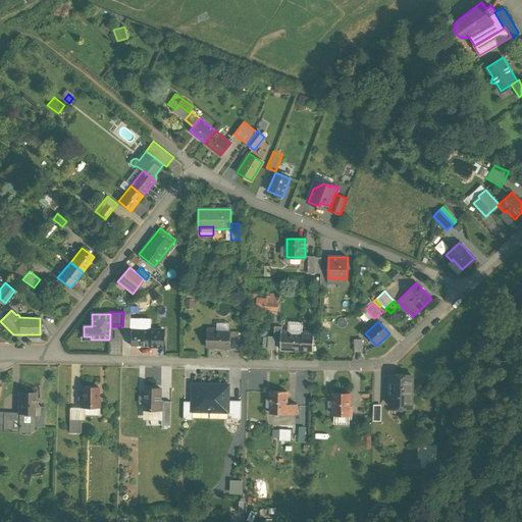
[(216,329),(208,329),(207,348),(214,348),(214,349),(219,349),(219,348),(228,348),(228,332),(216,331),(216,329)]
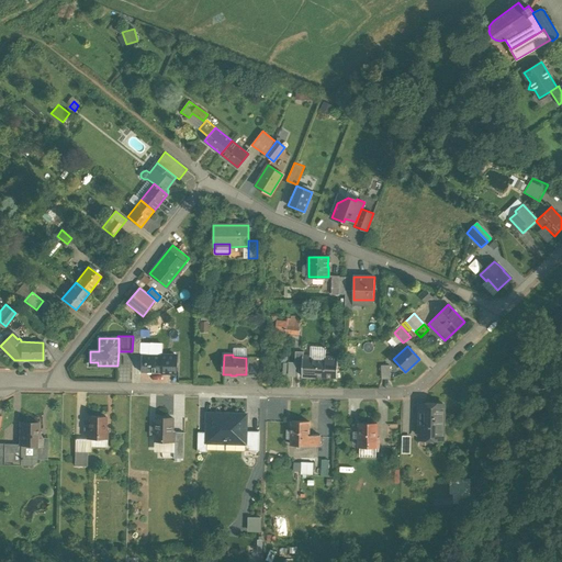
[(141,356),(141,372),(177,373),(177,356),(141,356)]
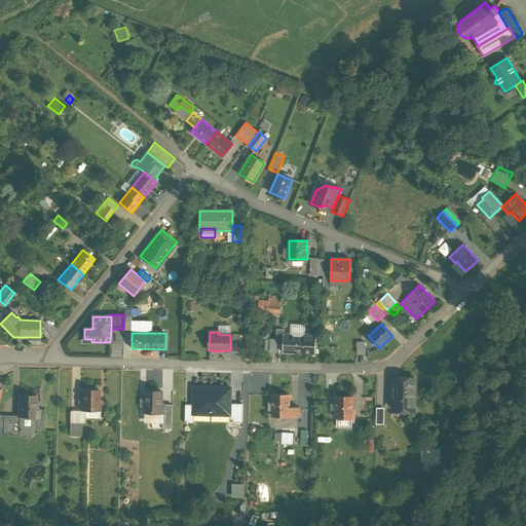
[(283,345),(283,351),(289,352),(295,352),(304,352),(304,336),(292,336),(292,333),(284,333),(283,345)]
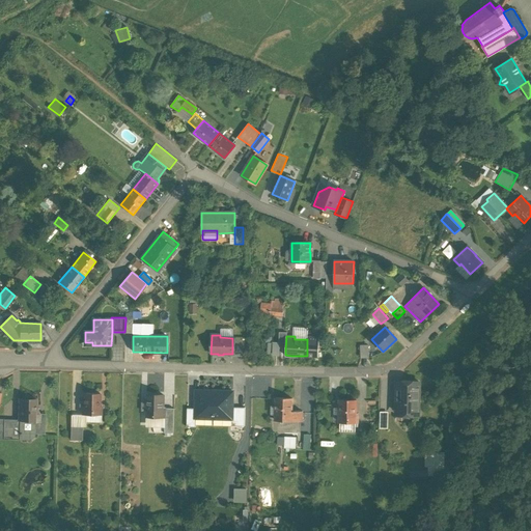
[(318,338),(308,337),(307,339),(307,356),(317,357),(318,338)]
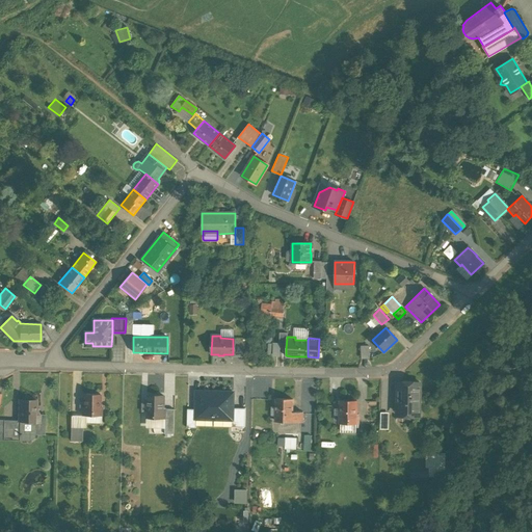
[(369,346),(361,347),(361,360),(369,358),(369,346)]
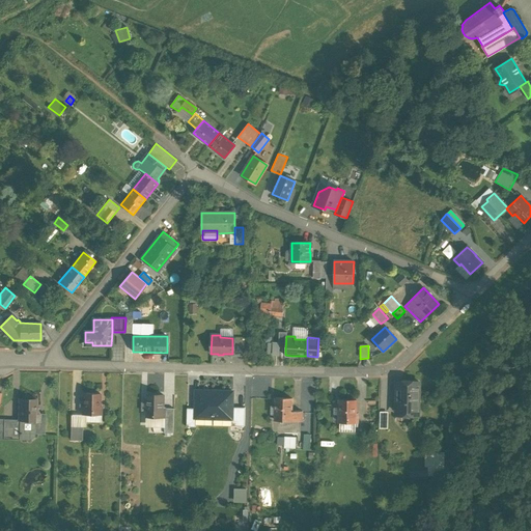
[(419,382),(396,382),(396,412),(401,413),(404,415),(410,415),(413,413),(419,413),(419,382)]
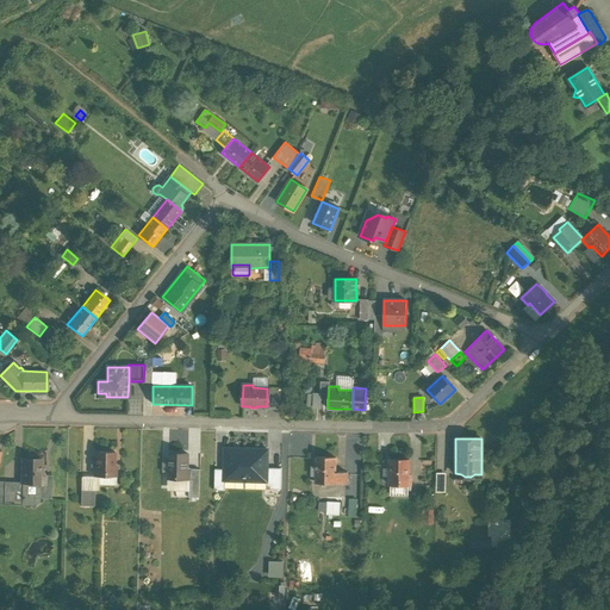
[(246,449),(225,449),(224,471),(224,478),(246,479),(246,449)]
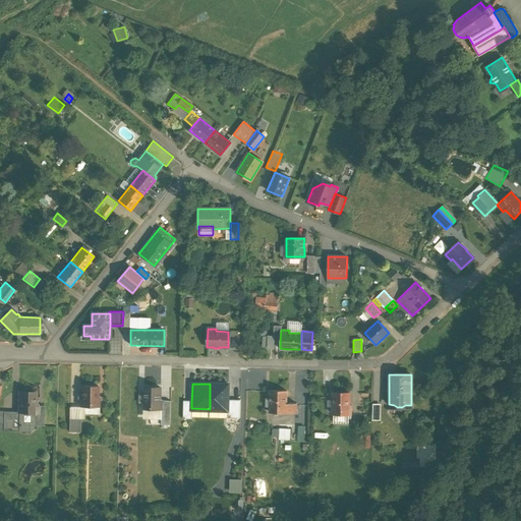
[(229,385),(210,384),(210,409),(228,409),(228,400),(229,385)]
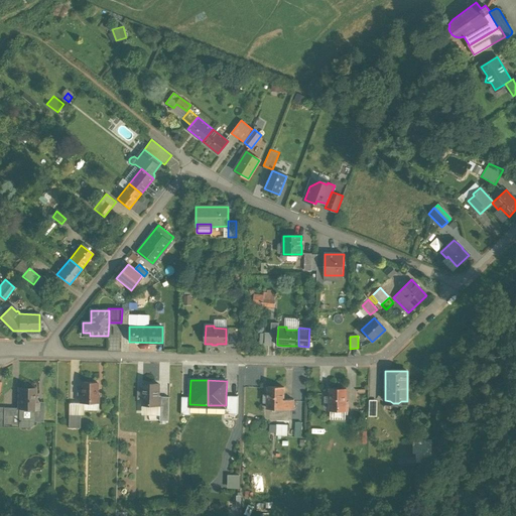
[(97,383),(80,382),(80,403),(98,404),(98,395),(97,395),(97,383)]
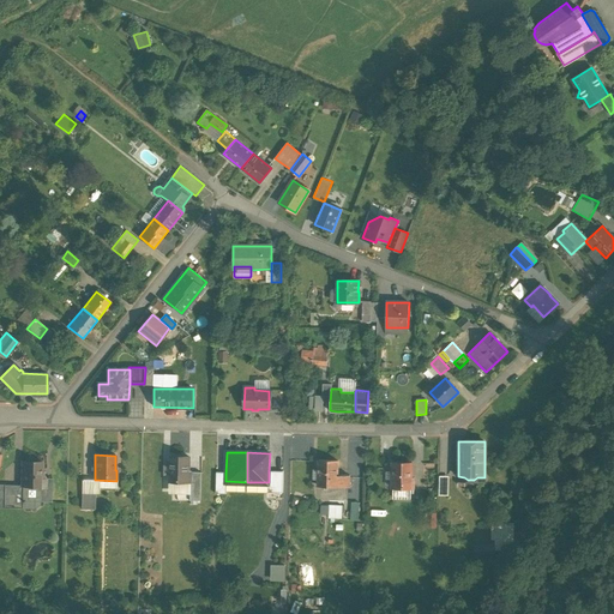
[(188,458),(169,457),(169,482),(190,482),(191,473),(188,473),(188,458)]
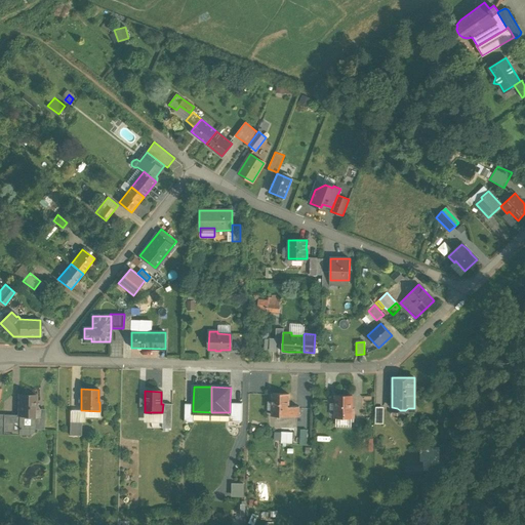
[(35,396),(18,395),(18,415),(18,416),(34,416),(35,416),(35,409),(35,396)]
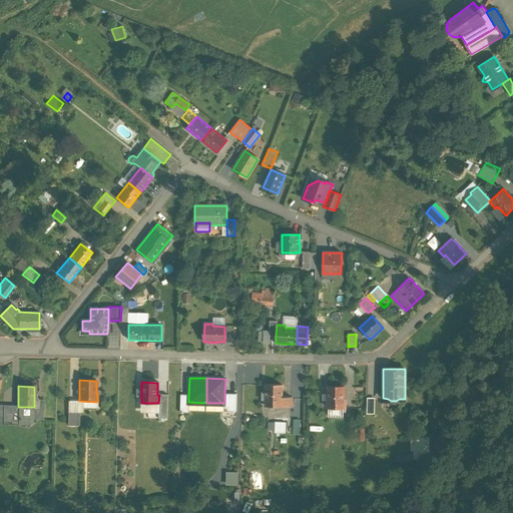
[(282,386),(267,386),(266,406),(274,406),(292,407),(292,399),(282,398),(282,386)]
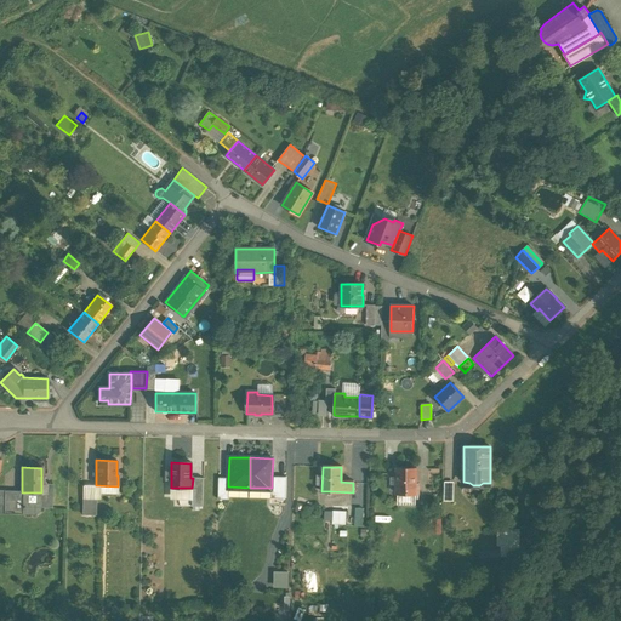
[(416,469),(397,469),(397,494),(417,494),(419,484),(416,484),(416,469)]
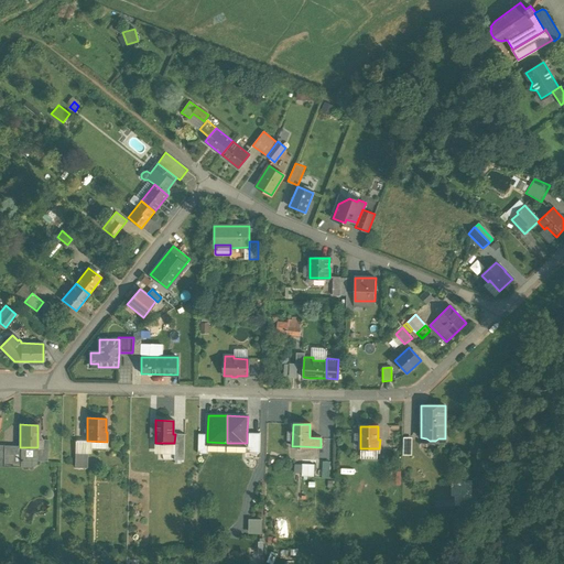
[(260,433),(247,433),(247,443),(247,453),(259,453),(260,433)]
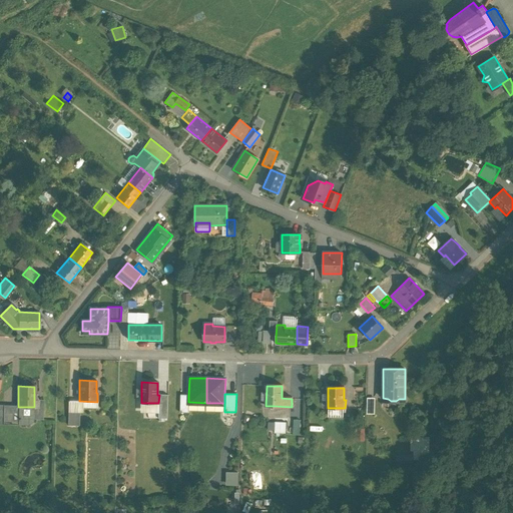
[(167,395),(159,395),(158,403),(158,418),(167,419),(167,395)]
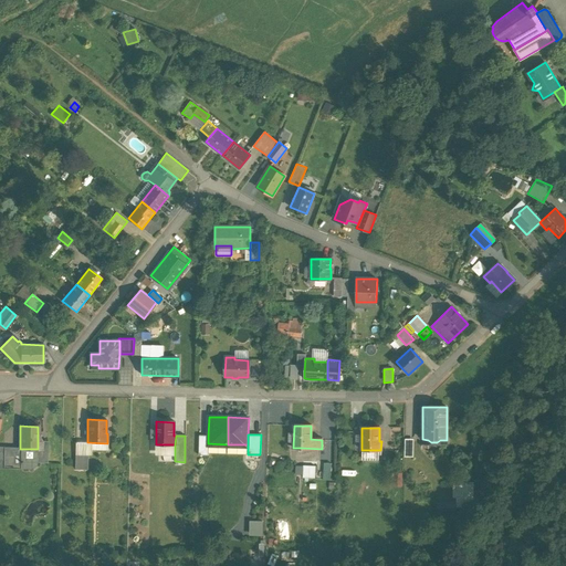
[(208,443),(208,437),(199,437),(199,456),(208,456),(208,443)]
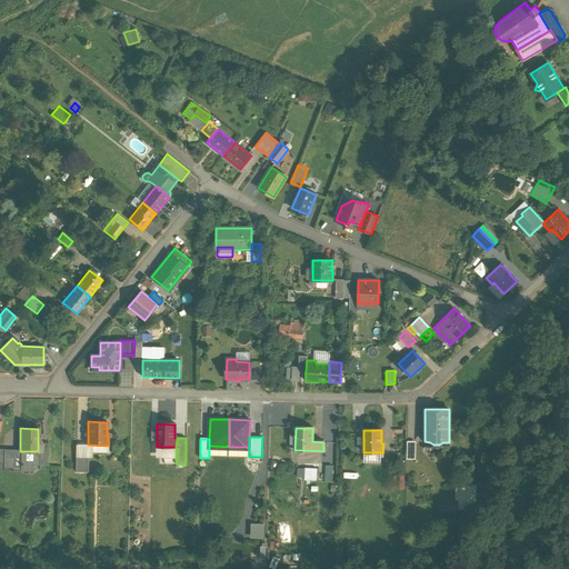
[(48,443),(38,443),(38,451),(37,451),(37,466),(48,466),(48,443)]
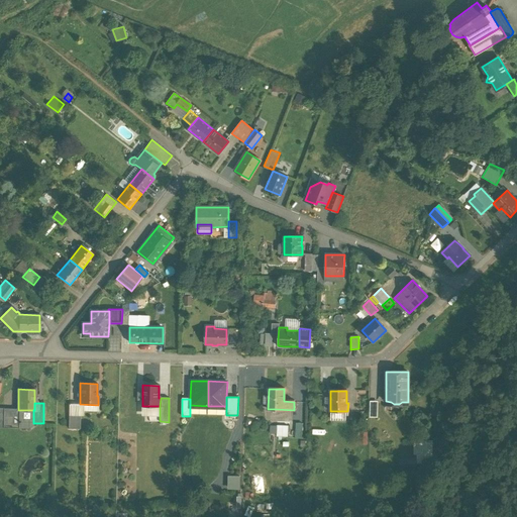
[(18,409),(3,409),(3,428),(18,428),(18,410),(18,409)]
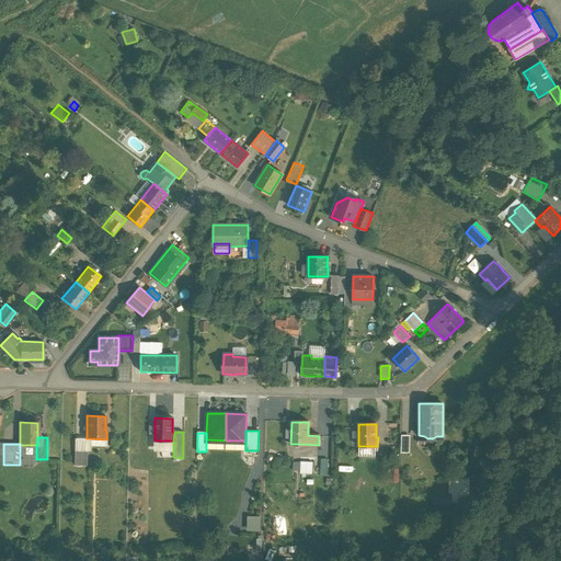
[(87,450),(75,450),(75,465),(87,466),(87,450)]
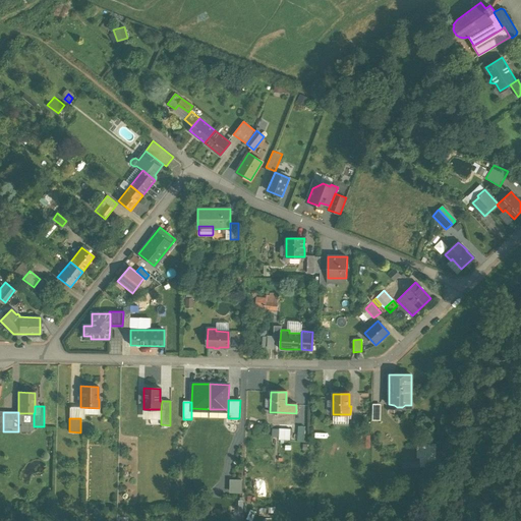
[(149,423),(136,423),(136,431),(149,431),(149,423)]
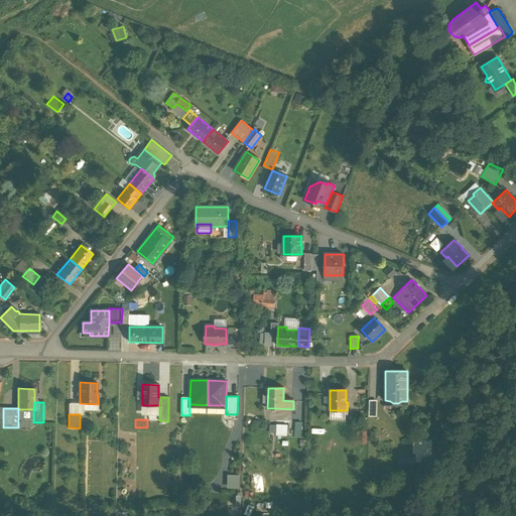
[(289,422),(276,421),(276,432),(278,432),(288,432),(289,422)]
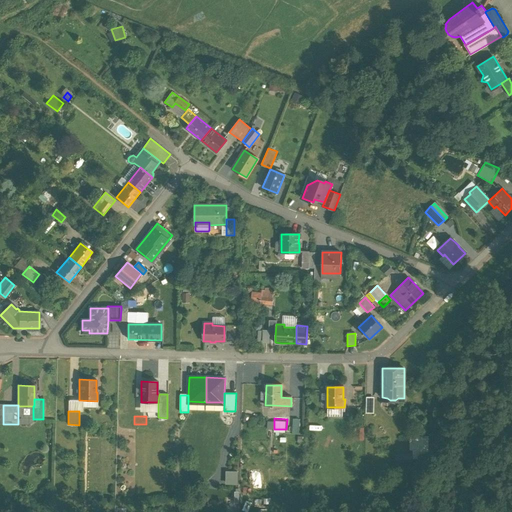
[(410,435),(410,453),(429,453),(429,435),(410,435)]
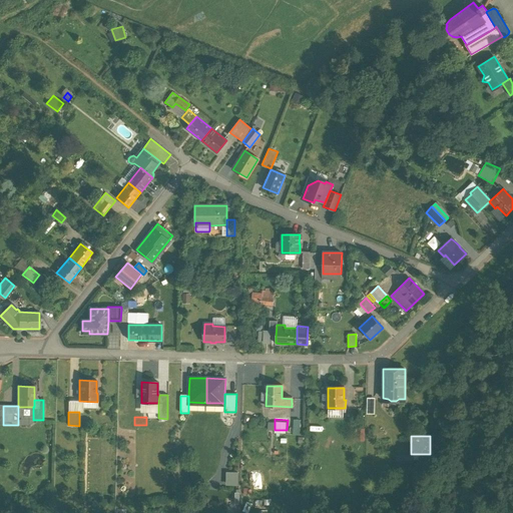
[(412,456),(398,457),(398,465),(412,464),(412,456)]
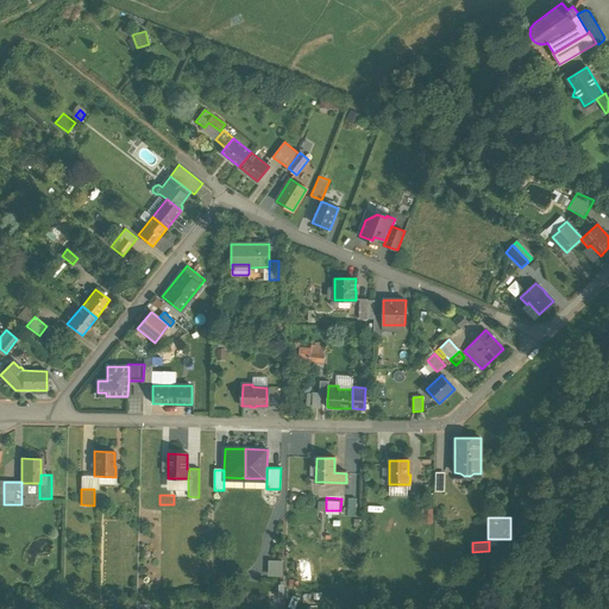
[(268,576),(282,576),(282,559),(268,559),(268,576)]
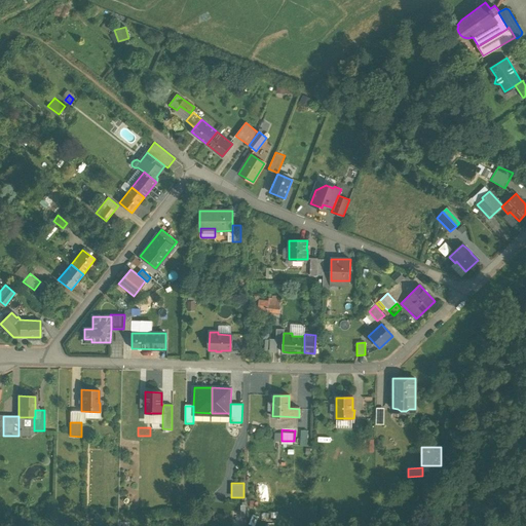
[(246,521),(246,504),(233,504),(232,521),(246,521)]
